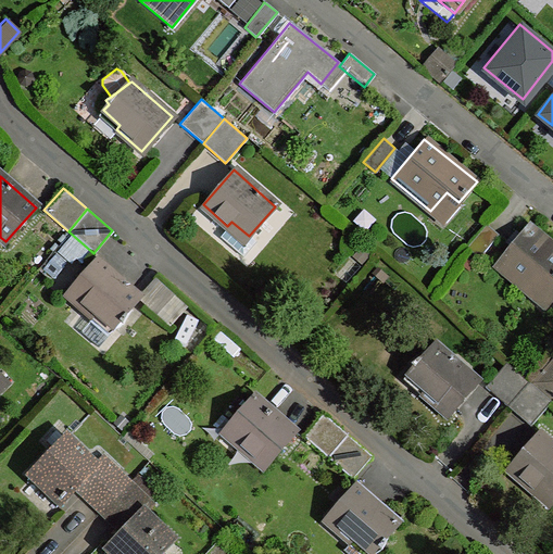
[(254,241),(249,236),(231,222),(227,226),(220,236),(242,255),(254,241)]
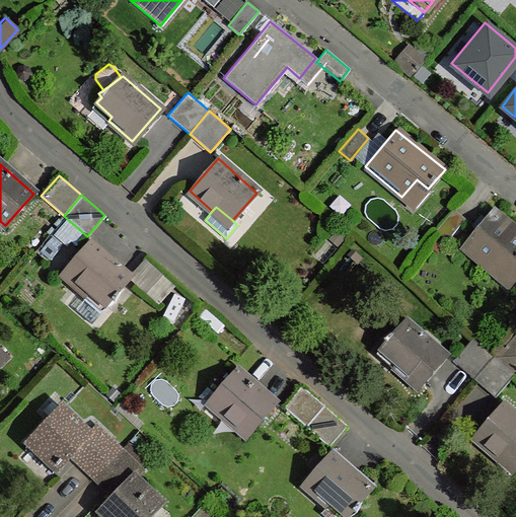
[(464,218),(451,209),(434,230),(446,240),(464,218)]
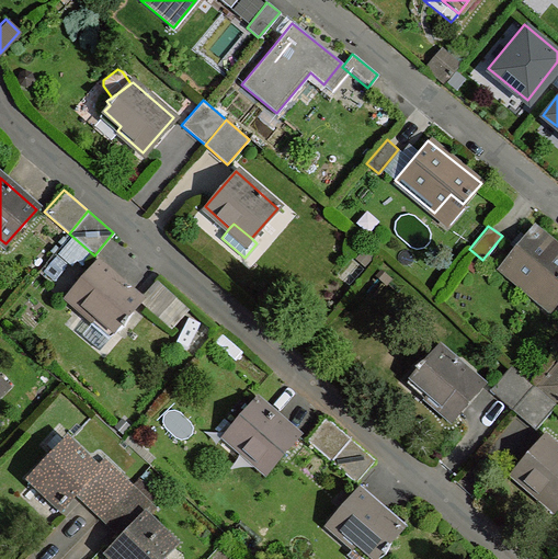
[(557,247),(532,226),(498,266),(543,304),(557,285),(557,247)]
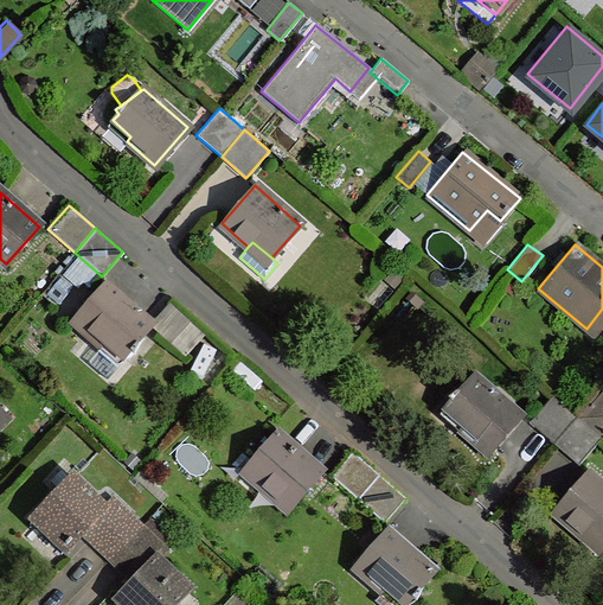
[(149,322),(107,285),(74,323),(100,346),(104,341),(123,357),(129,350),(133,354),(149,322)]
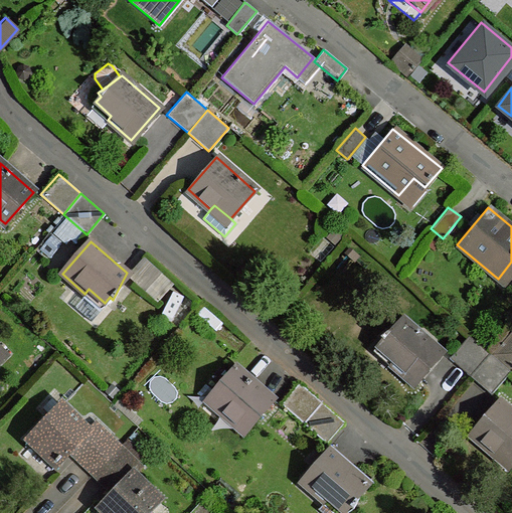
[(441,351),(403,319),(379,337),(381,340),(377,345),(392,359),(389,363),(412,383),(441,351)]
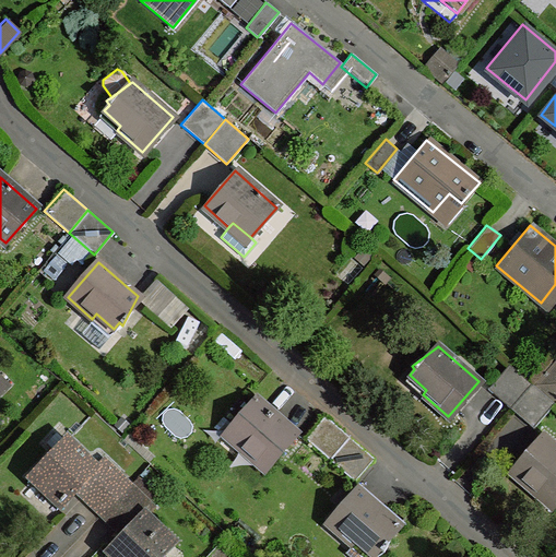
[(508,364),(487,388),(509,407),(531,382),(508,364)]
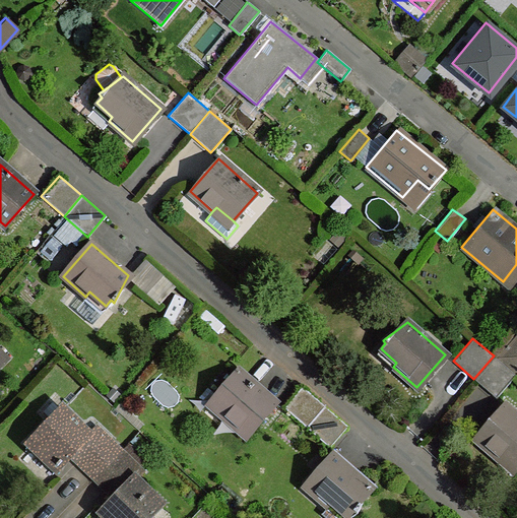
[(505,366),(494,355),(473,379),(495,397),(514,374),(505,366)]
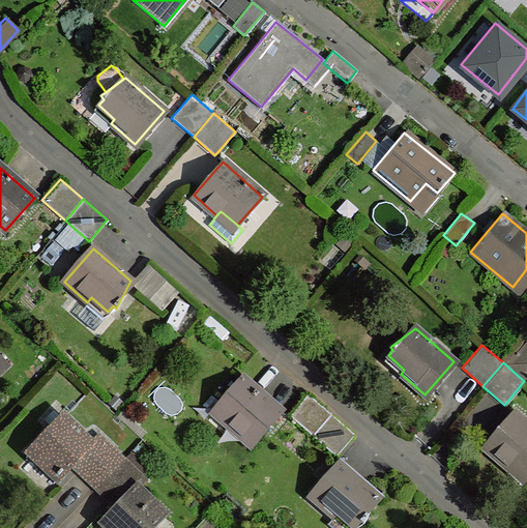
[(526,367),(523,363),(515,373),(524,381),(526,378),(526,367)]
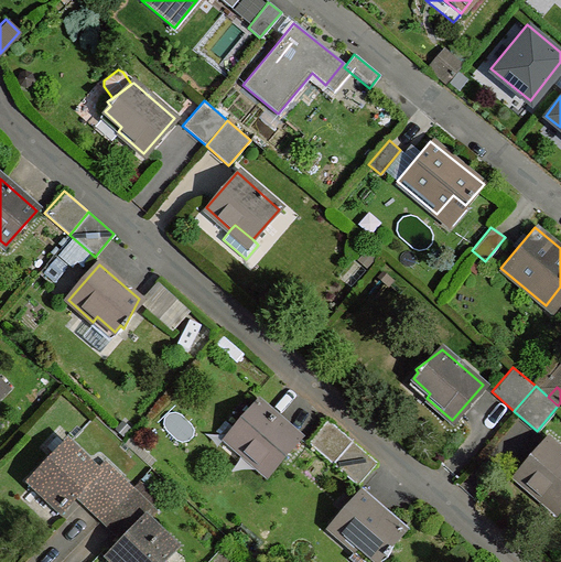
[(299,439),(256,401),(229,431),(246,446),(243,452),(268,473),(299,439)]
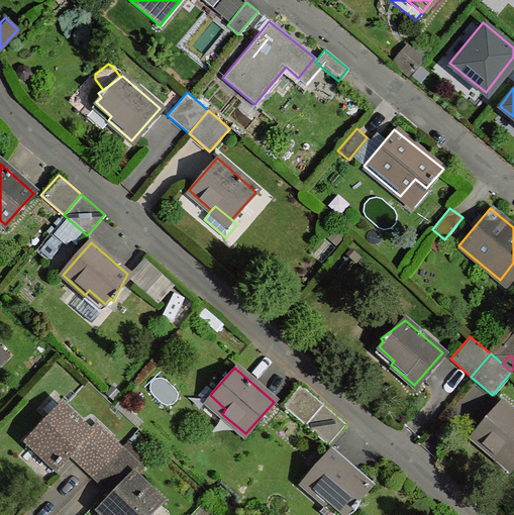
[(304,424),(322,403),(299,383),(281,405),(304,424)]
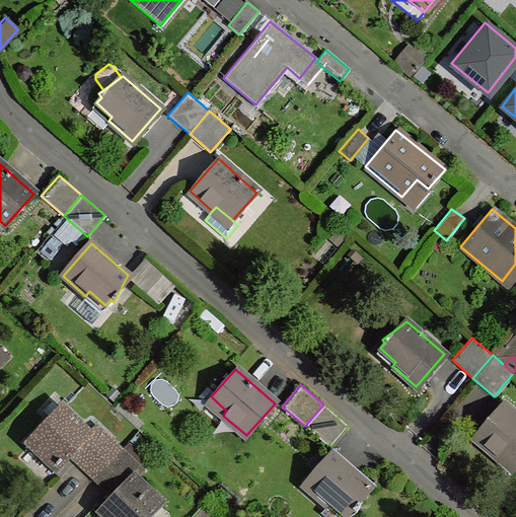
[(515,416),(501,403),(472,436),(497,457),(501,452),(515,465),(515,416)]
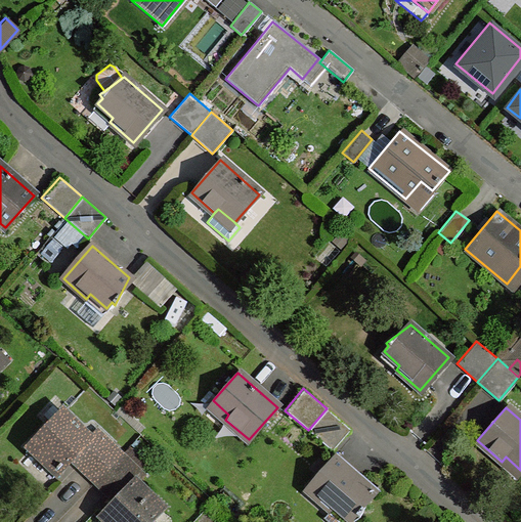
[(332,450),(349,429),(327,408),(308,430),(332,450)]
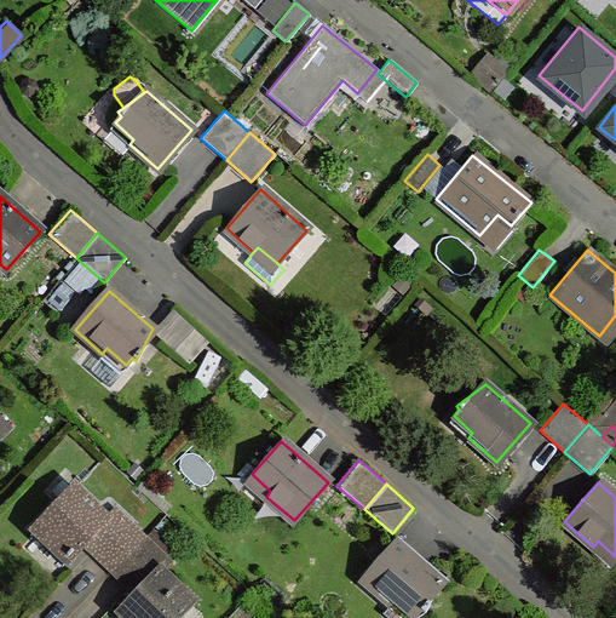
[(82,542),(105,519),(73,487),(34,526),(68,558),(82,542)]
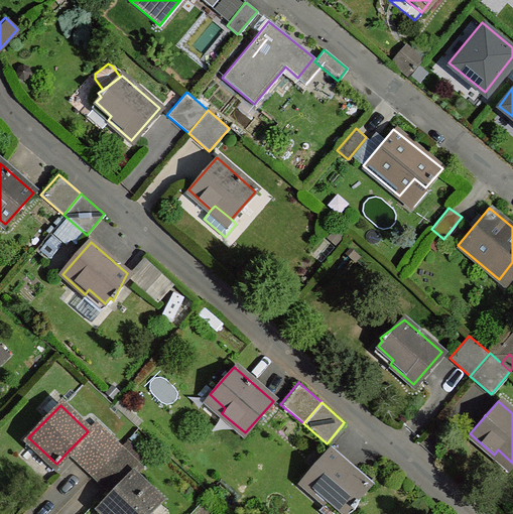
[(93,435),(88,431),(69,451),(75,456),(92,474),(119,446),(100,428),(93,435)]
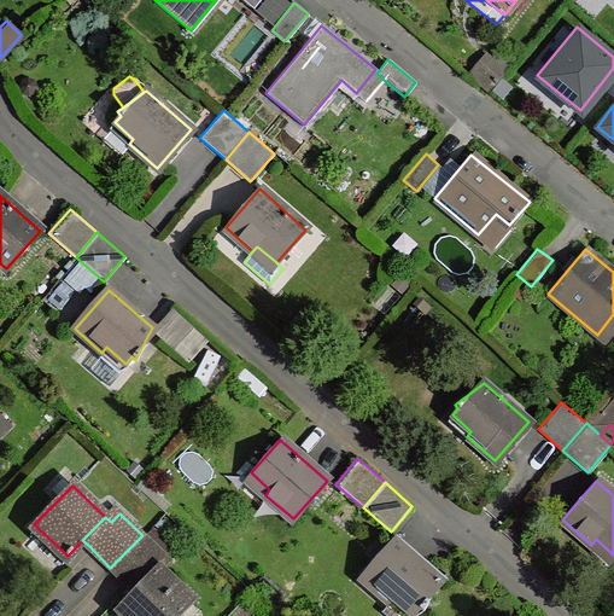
[(161,552),(142,535),(110,568),(135,592),(158,568),(151,562),(161,552)]
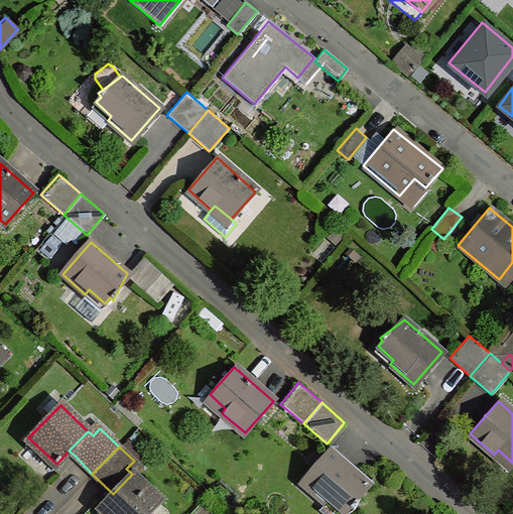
[(330,452),(301,484),(325,503),(329,499),(345,513),(349,507),(353,509),(366,484),(330,452)]
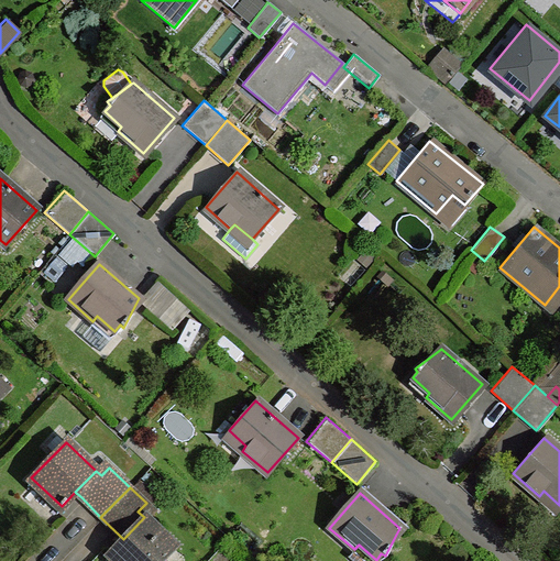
[(157,560),(174,545),(144,517),(123,539),(109,552),(118,560),(157,560)]
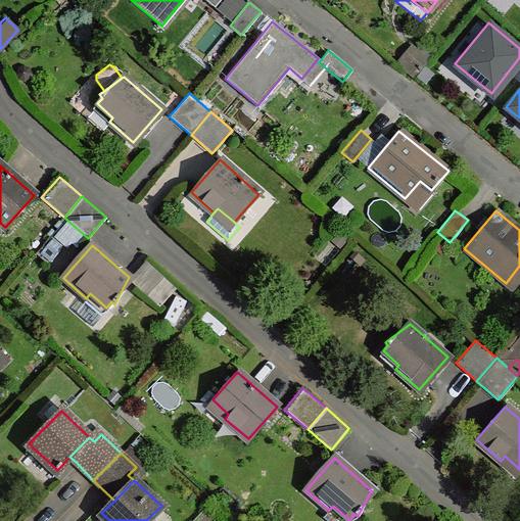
[(333,506),(329,510),(323,516),(327,520),(349,520),(350,520),(349,520),(333,506)]
